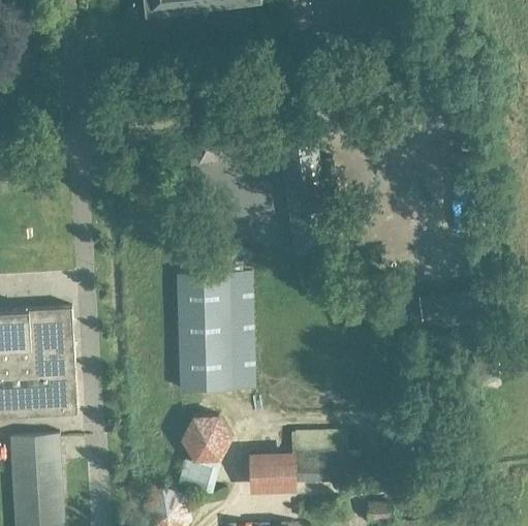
[(143,0),(145,16),(203,8),(204,19),(208,22),(226,20),(230,16),(228,5),(264,1),(262,0),(143,0)]
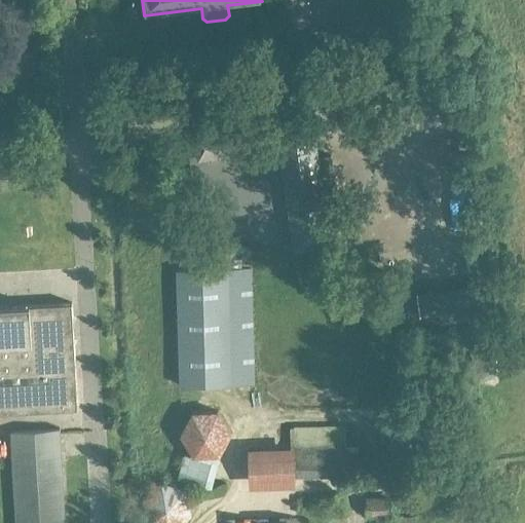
[(279,124),(193,138),(197,163),(226,158),(278,150),(292,237),(294,254),(343,246),(342,243),(337,210),(337,209),(325,210),(320,179),(332,177),(329,157),(316,159),(311,125),(280,131),(279,124)]
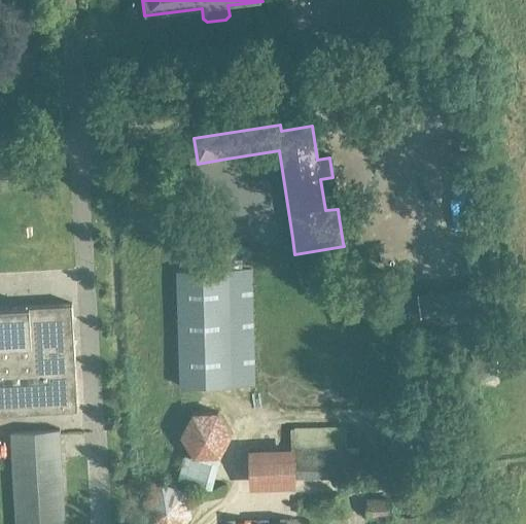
[(179,269),(220,269),(219,247),(179,247),(179,269)]
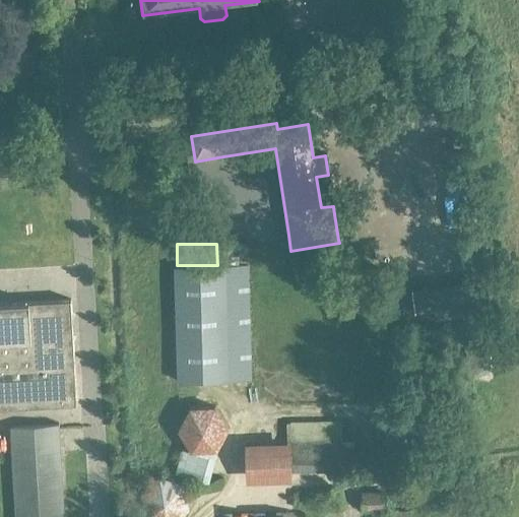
[(247,268),(174,270),(177,376),(178,376),(178,384),(250,382),(247,268)]
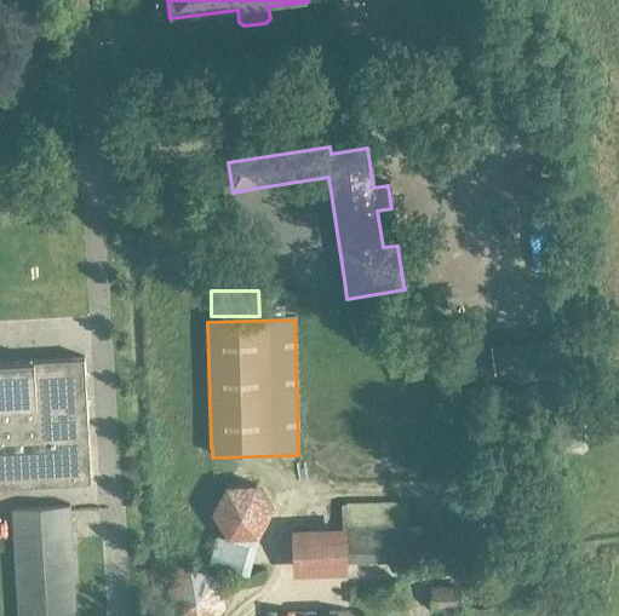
[(0,490),(91,485),(84,361),(0,366),(0,490)]
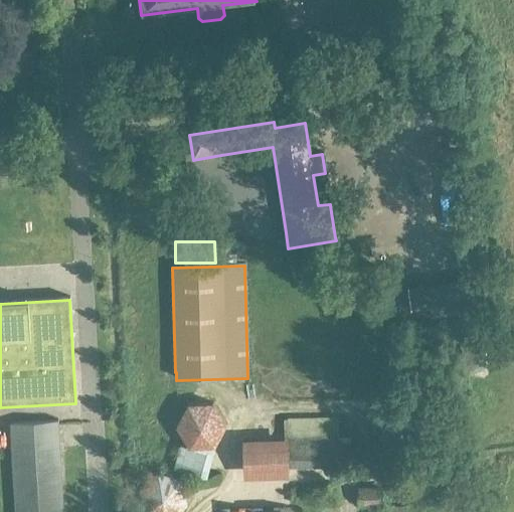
[(189,451),(214,450),(215,450),(226,427),(213,404),(187,405),(175,429),(187,448),(189,451)]
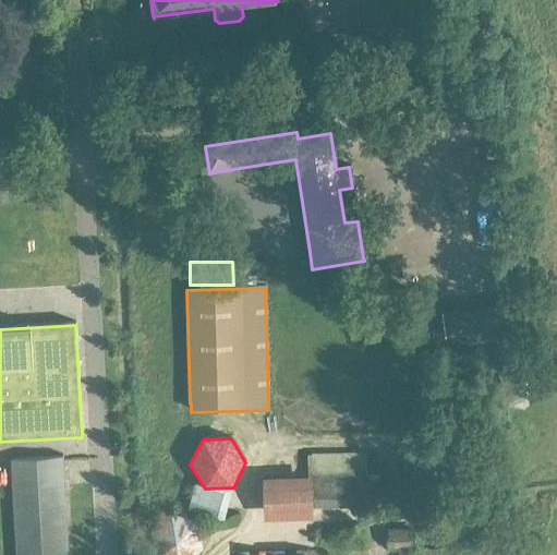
[(34,456),(11,457),(13,530),(36,529),(34,456)]
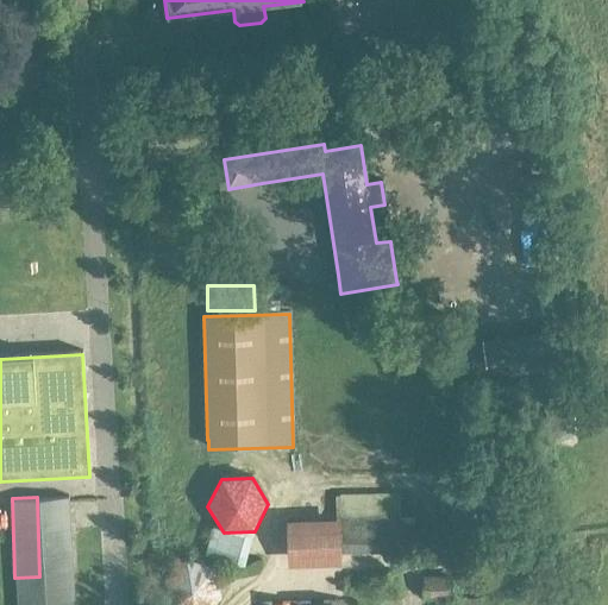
[(401,555),(400,544),(400,518),(399,498),(334,499),(336,521),(340,521),(342,556),(401,555)]
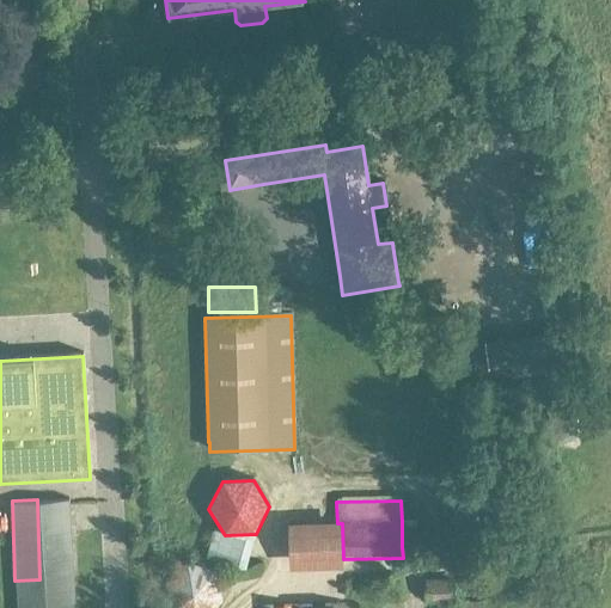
[(342,523),(337,523),(288,524),(289,571),(343,570),(343,559),(342,523)]
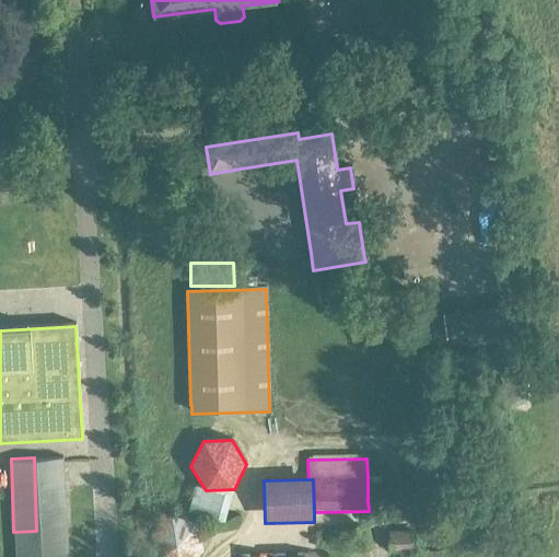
[(206,490),(204,487),(198,486),(190,513),(223,522),(230,496),(231,496),(231,491),(233,491),(233,489),(206,490)]
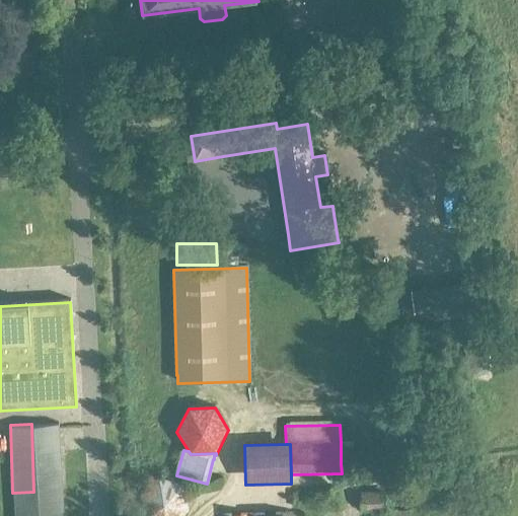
[(158,478),(139,497),(142,515),(185,515),(189,512),(183,487),(158,478)]
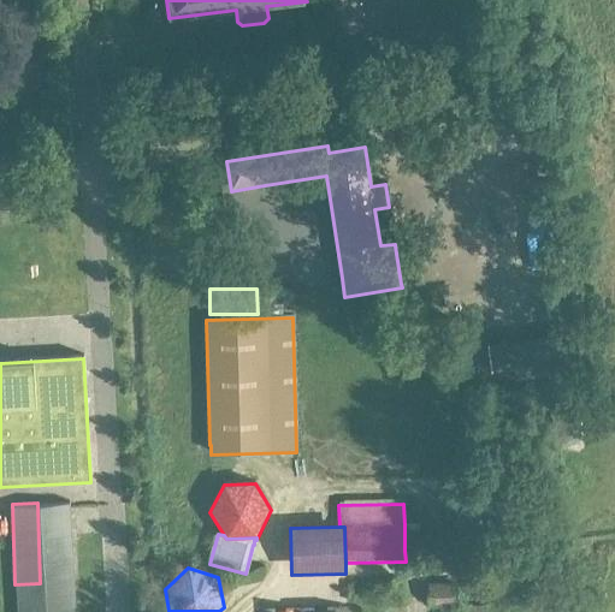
[(459,586),(427,586),(429,610),(460,608),(459,586)]
